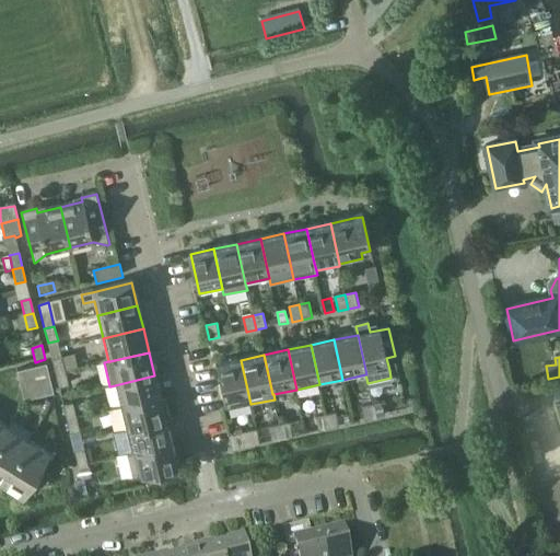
[(53,361),(56,374),(66,372),(62,359),(53,361)]
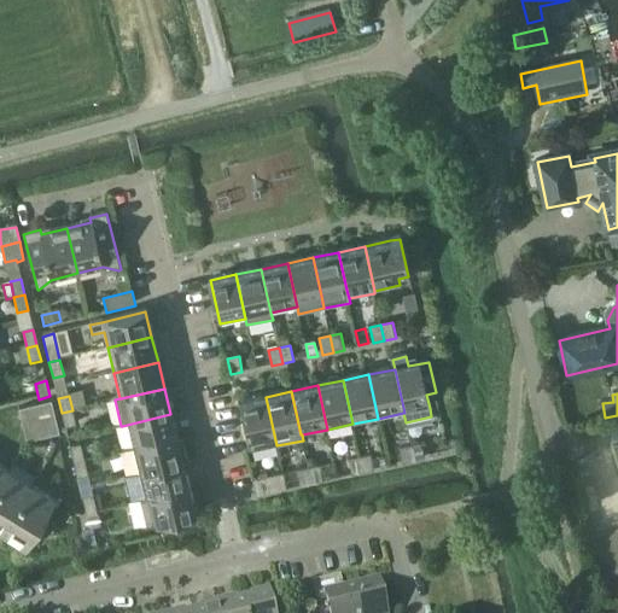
[(250,451),(277,445),(266,397),(240,402),(250,451)]
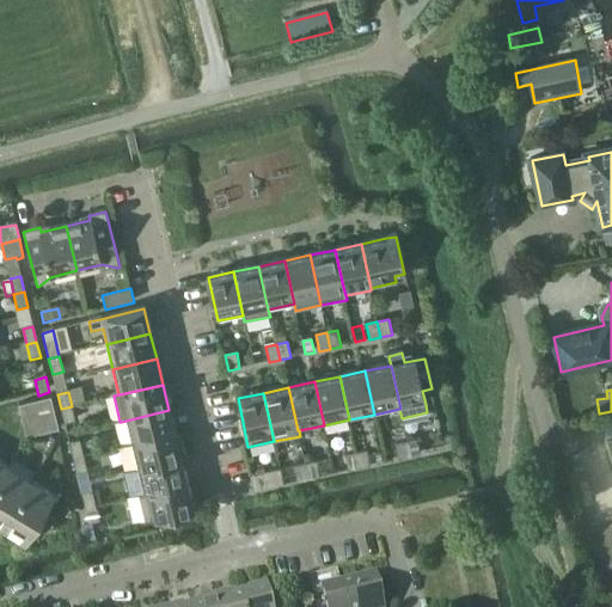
[(26,439),(57,431),(50,399),(19,408),(26,439)]
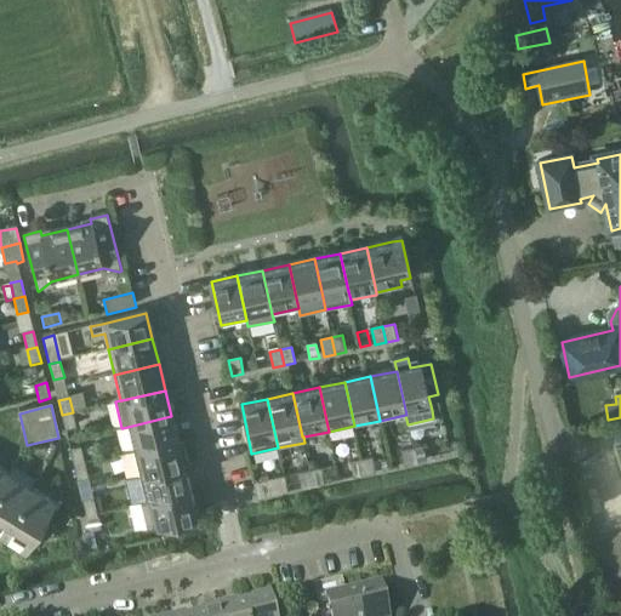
[(77,428),(73,412),(62,415),(66,431),(77,428)]
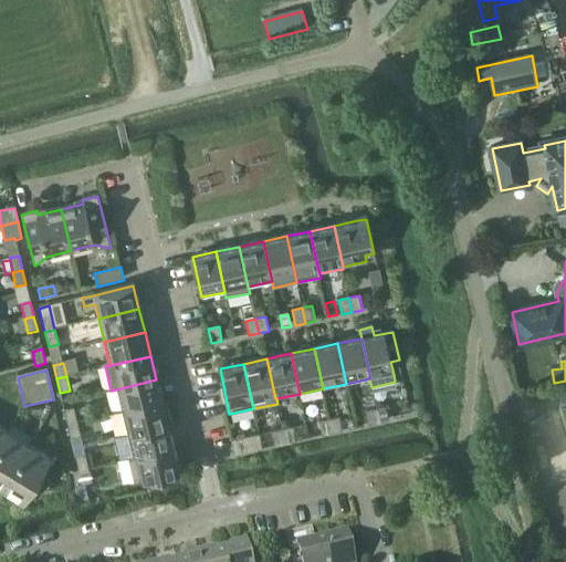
[(156,380),(116,389),(122,413),(161,403),(156,380)]
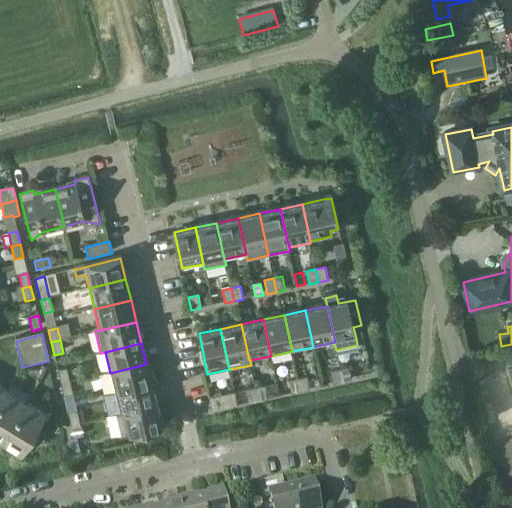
[(146,364),(110,373),(115,394),(151,385),(155,384),(153,373),(149,374),(146,364)]
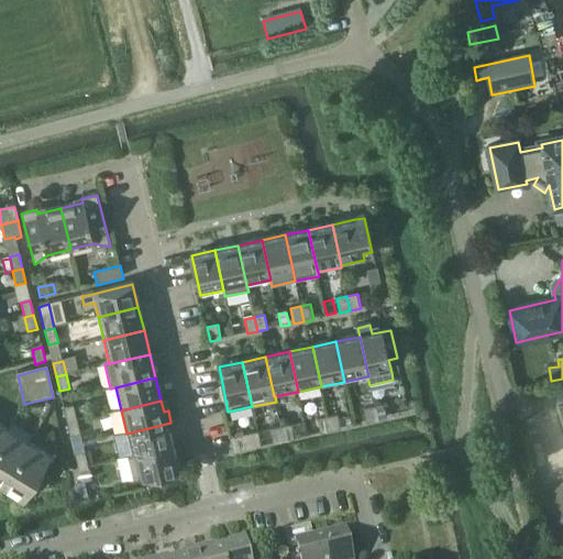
[(384,405),(374,407),(377,422),(387,419),(384,405)]
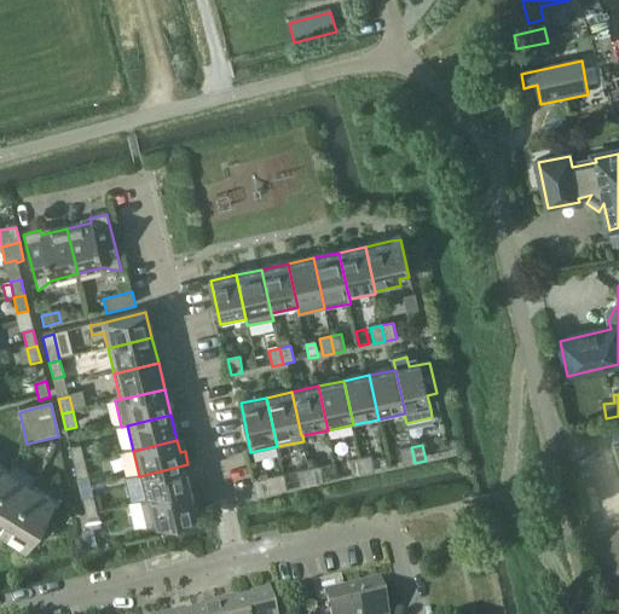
[(70,449),(74,465),(85,463),(81,446),(70,449)]
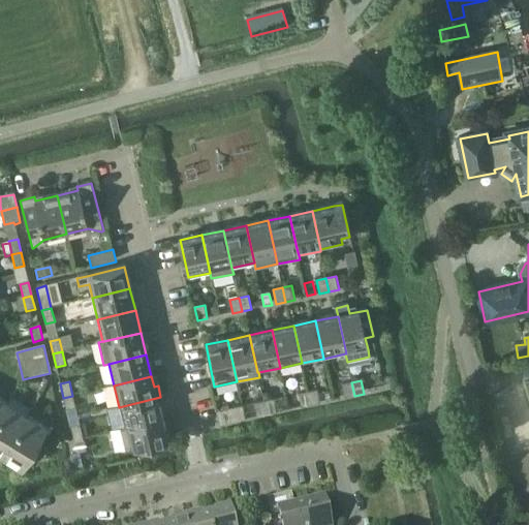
[(345,398),(354,396),(351,382),(342,384),(345,398)]
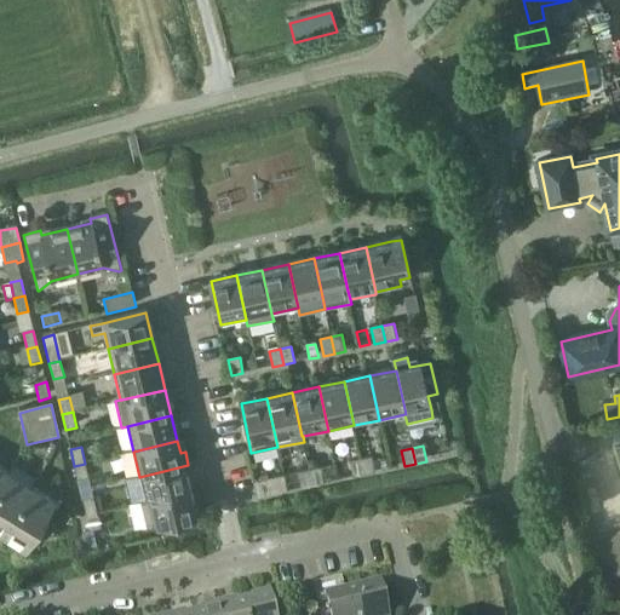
[(372,458),(361,460),(365,476),(375,473),(372,458)]
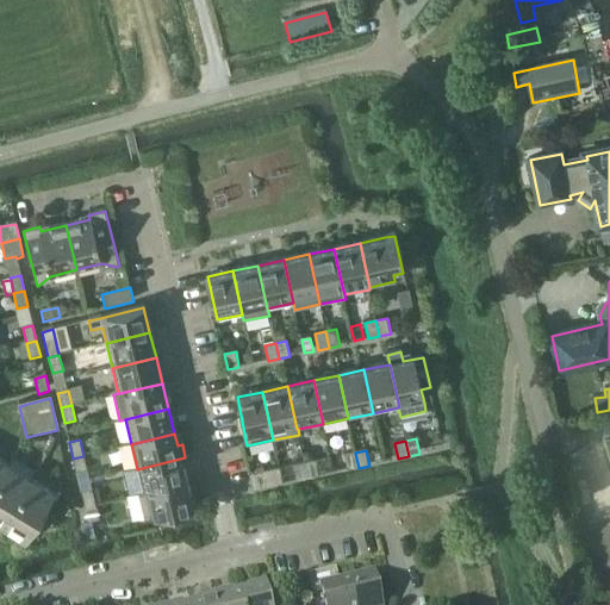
[(355,453),(344,454),(348,471),(359,468),(355,453)]
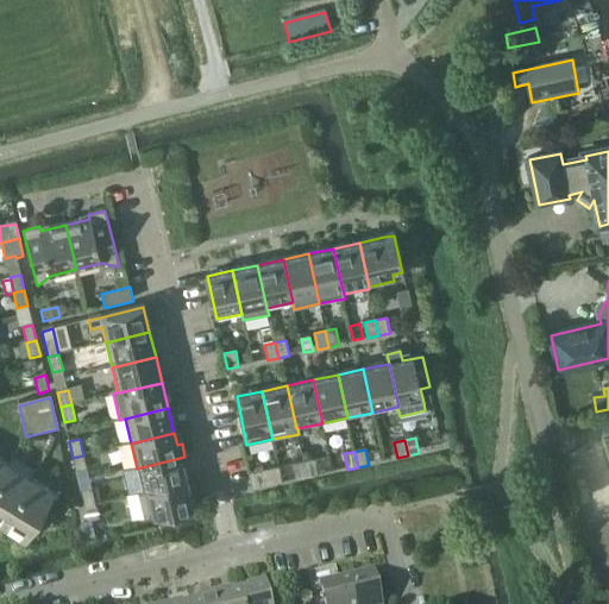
[(87,470),(83,455),(73,458),(76,472),(87,470)]
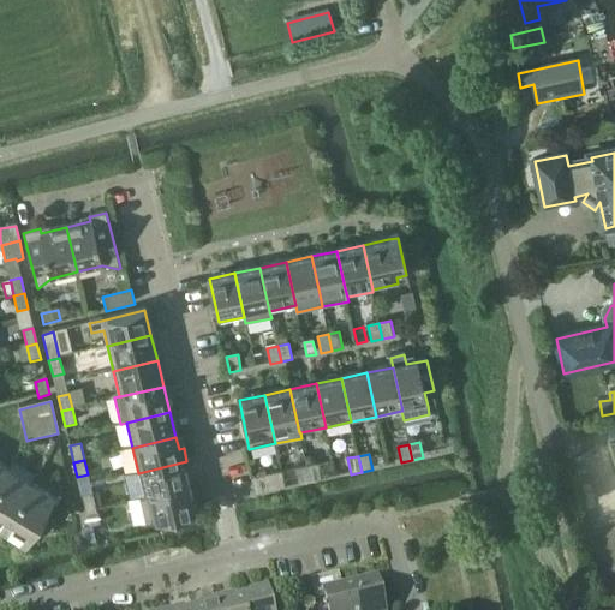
[(181,462),(138,473),(144,497),(144,498),(189,488),(181,462)]
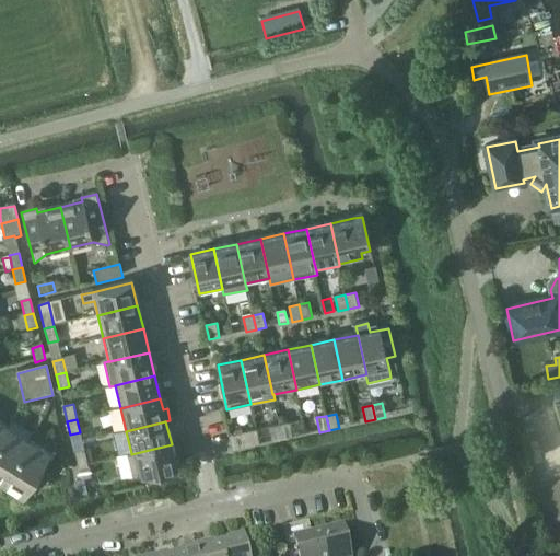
[(290,424),(280,426),(283,440),(293,438),(290,424)]
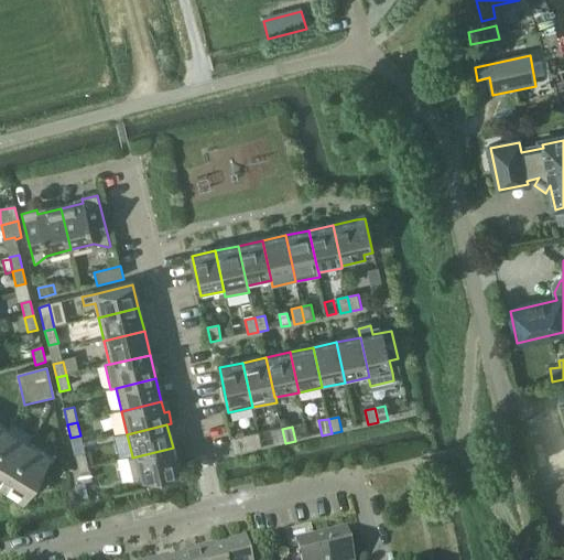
[(0,486),(23,501),(49,458),(0,428),(0,486)]
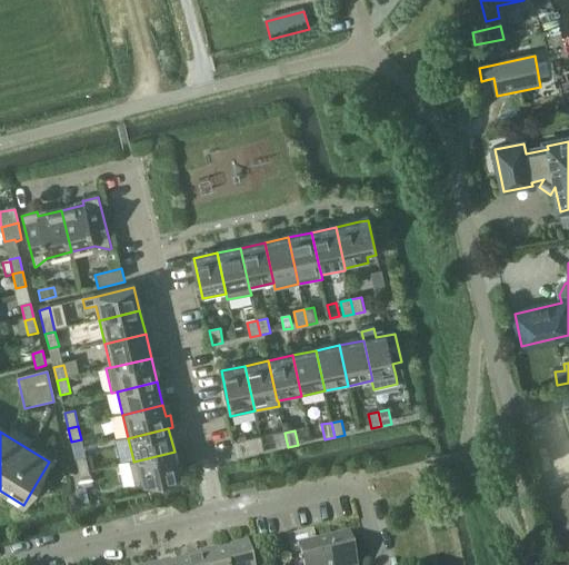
[(278,449),(288,447),(285,433),(275,435),(278,449)]
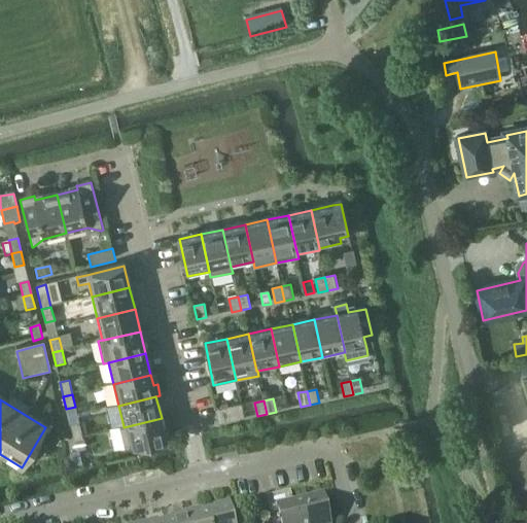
[(229,408),(219,410),(222,423),(232,421),(244,419),(241,405),(229,408)]
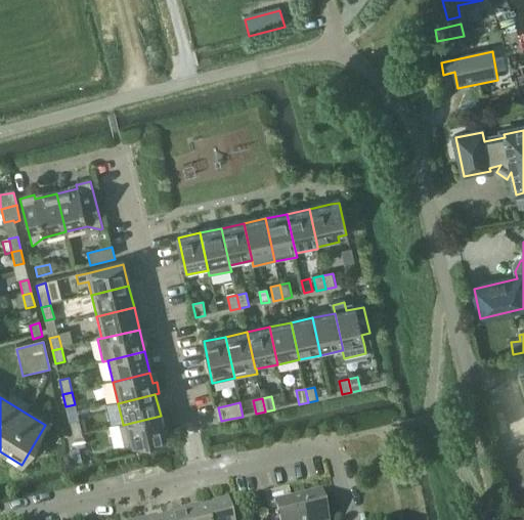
[(123,424),(119,425),(119,426),(124,447),(166,437),(161,416),(123,425),(123,424)]
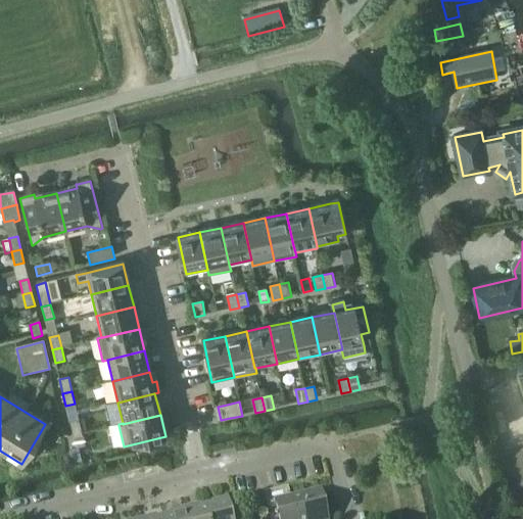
[(69,422),(73,435),(73,436),(82,434),(79,420),(69,422)]
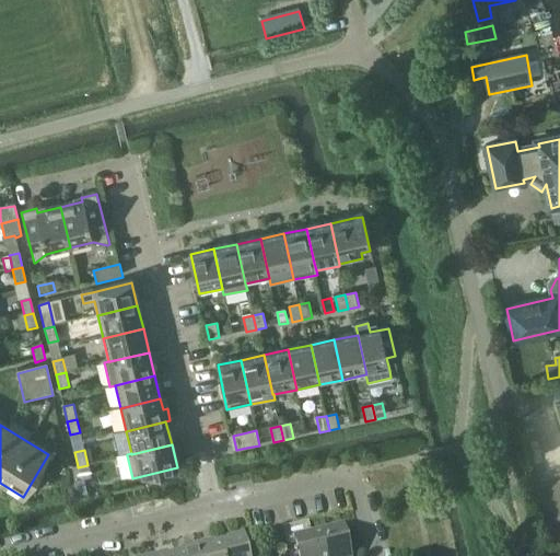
[(88,465),(78,467),(78,466),(71,468),(74,483),(91,478),(88,465)]
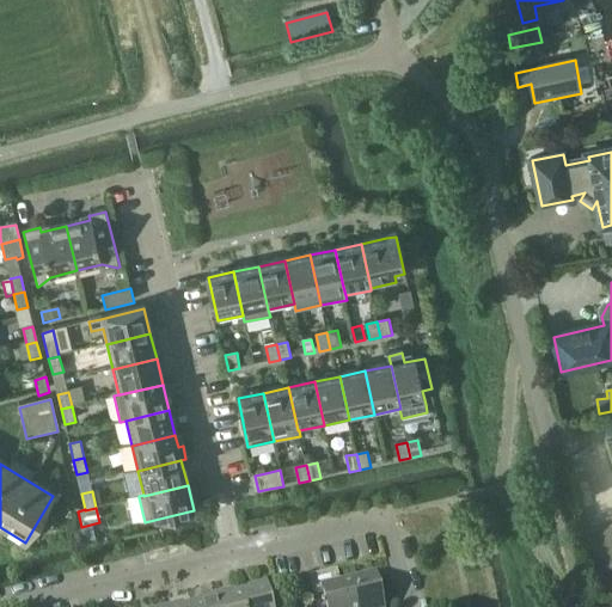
[(314,598),(320,595),(323,606),(381,606),(377,582),(342,590),(338,575),(311,582),(313,595),(314,598)]
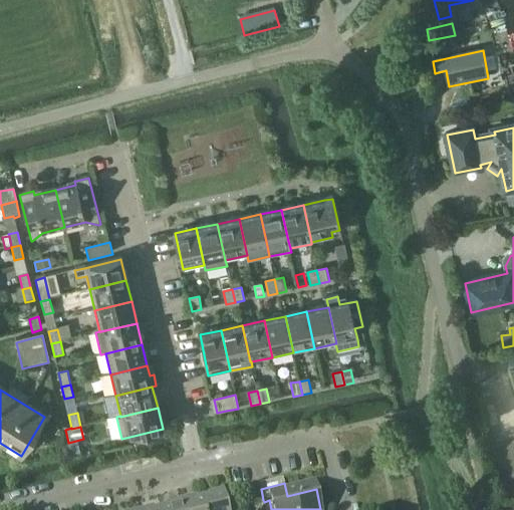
[(261,489),(244,493),(246,497),(253,495),(254,503),(263,500),(261,489)]
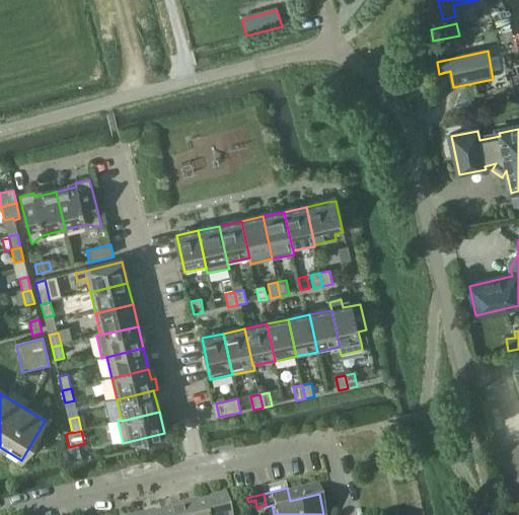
[(213,507),(211,510),(205,511),(205,514),(228,514),(225,504),(213,507)]
